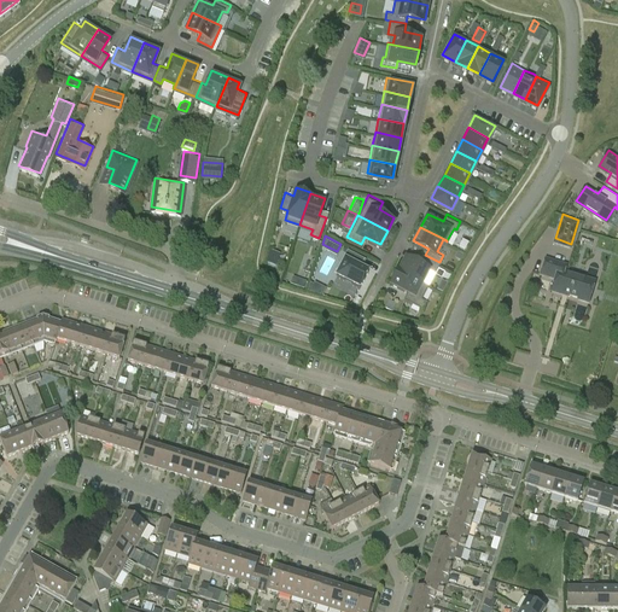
[(366,256),(348,246),(343,255),(345,256),(337,272),(360,284),(368,267),(362,263),(366,256)]
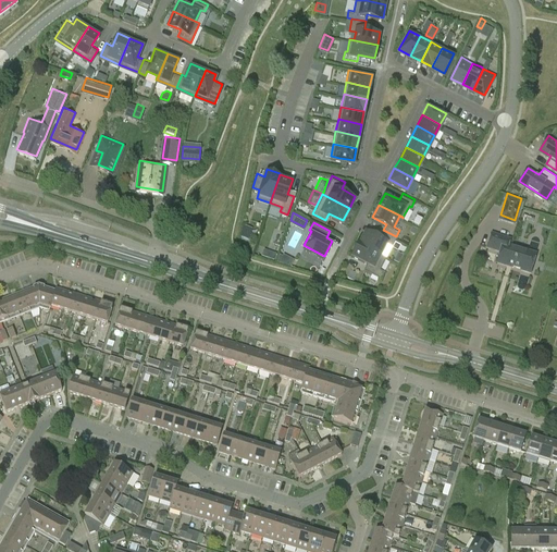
[(240,232),(249,234),(252,227),(244,223),(240,232)]
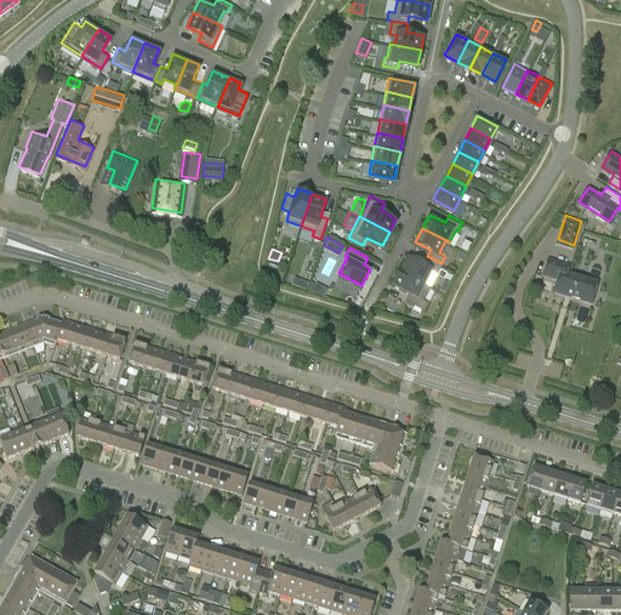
[(400,268),(431,284),(425,280),(431,268),(437,272),(442,263),(427,256),(423,263),(408,255),(402,268),(400,268)]
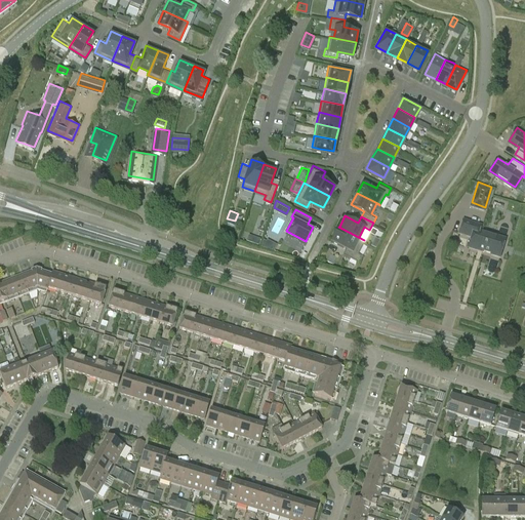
[(501,252),(506,236),(483,229),(483,228),(479,227),(481,222),(463,216),(459,230),(472,233),(469,243),(478,246),(478,245),(501,252)]
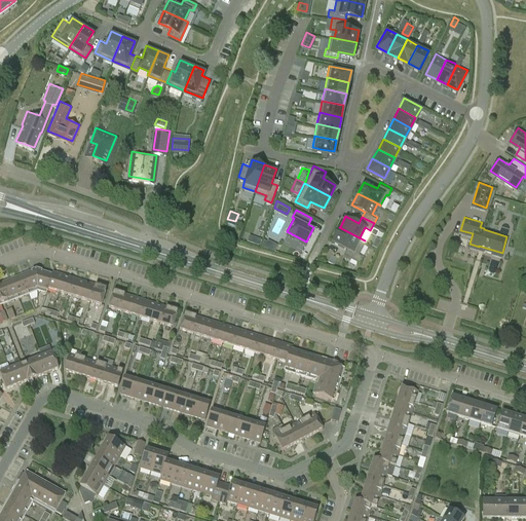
[(343,252),(360,260),(364,254),(360,252),(365,240),(339,227),(333,238),(346,246),(343,252)]
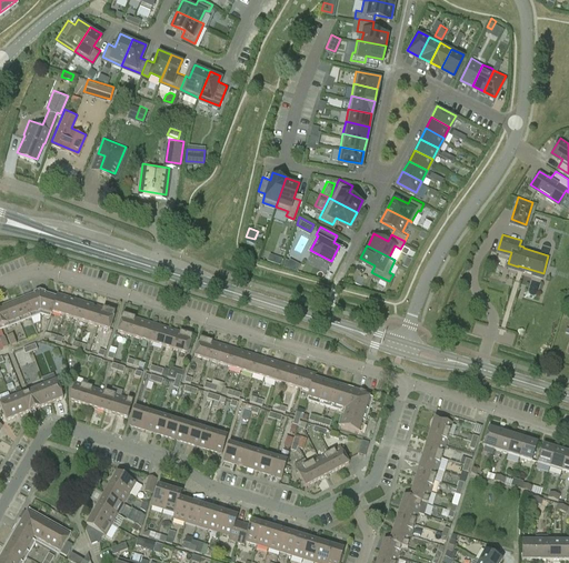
[(280,260),(282,253),(270,250),(268,257),(280,260)]
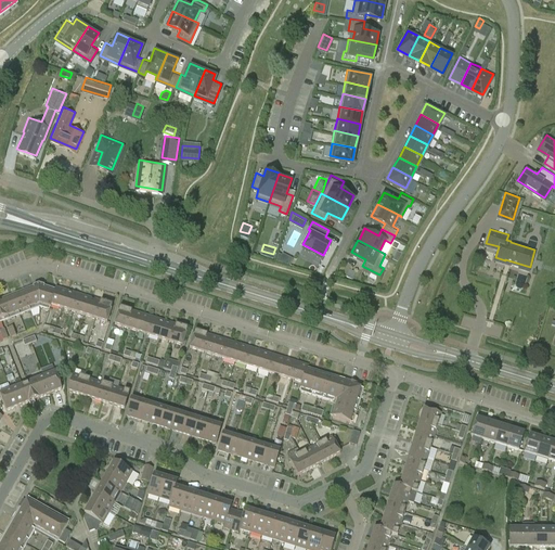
[(401,251),(397,248),(392,256),(398,259),(401,251)]
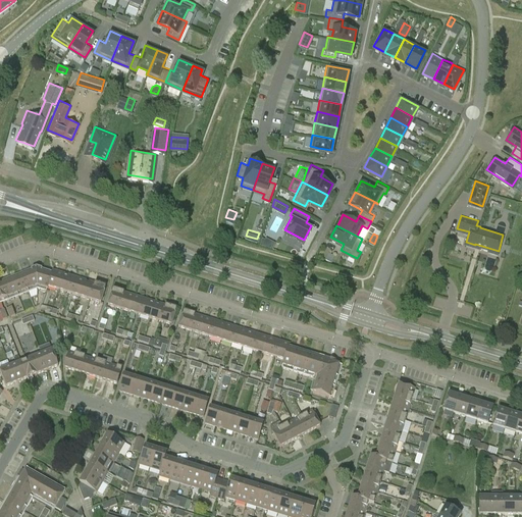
[(275,240),(265,235),(264,237),(262,235),(259,242),(272,246),(275,240)]
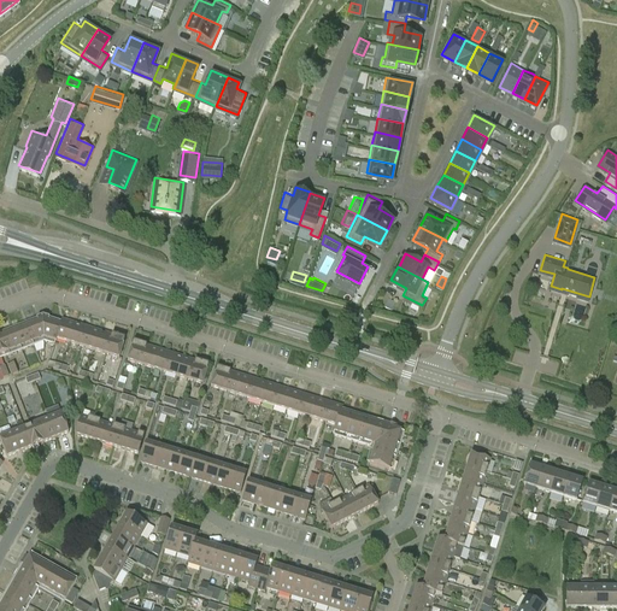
[(395,298),(389,295),(385,303),(392,306),(395,298)]
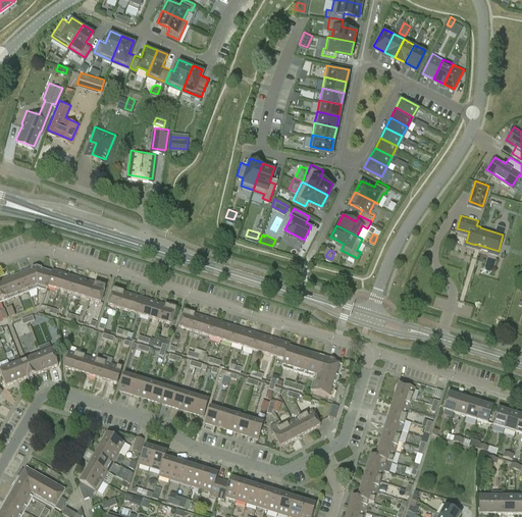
[(0,277),(0,299),(9,296),(10,299),(17,296),(16,293),(37,285),(46,288),(48,282),(47,282),(52,268),(37,263),(0,277)]
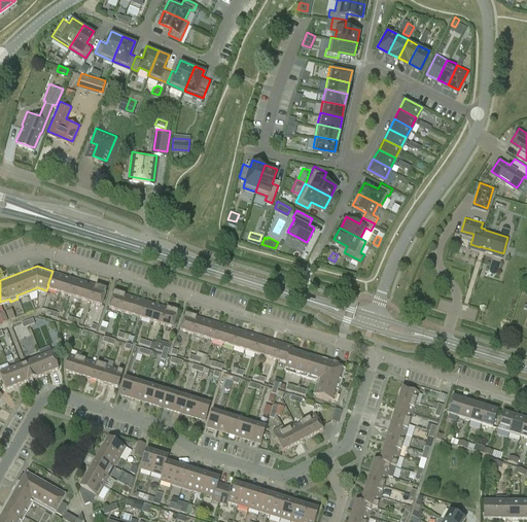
[(47,285),(48,285),(59,288),(64,272),(53,269),(53,271),(47,285)]
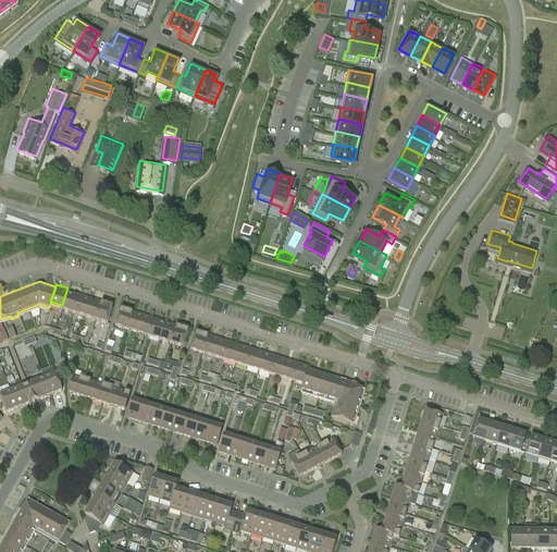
[(78,291),(67,287),(62,305),(73,308),(78,291)]
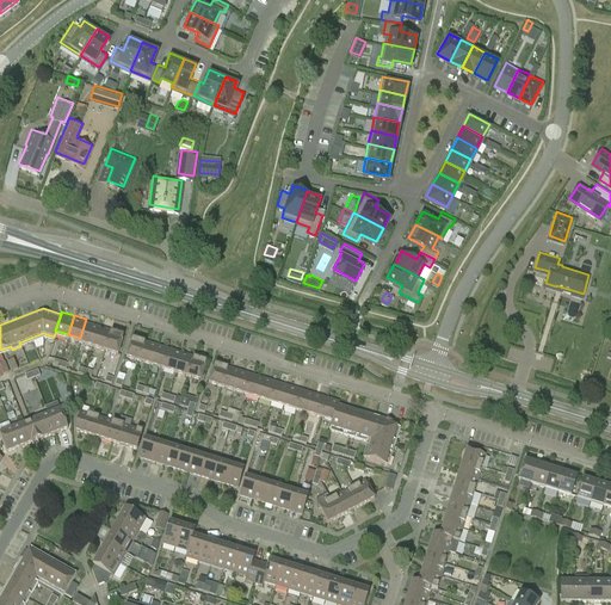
[(99,322),(86,319),(80,338),(93,343),(99,322)]
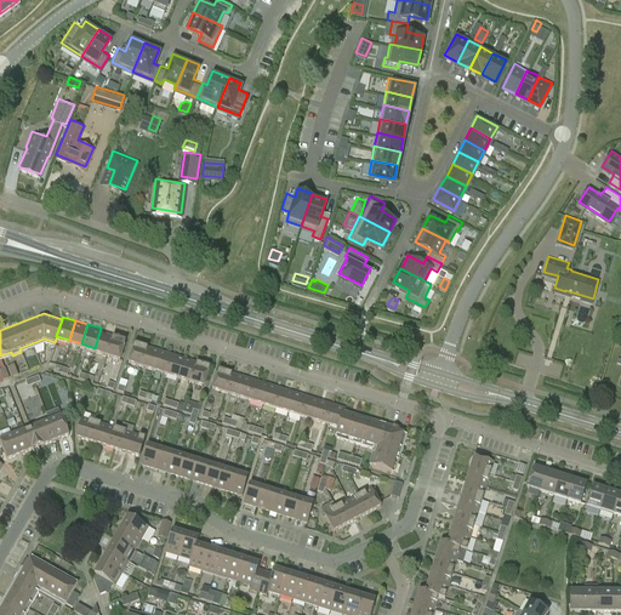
[(113,332),(101,328),(95,348),(107,352),(113,332)]
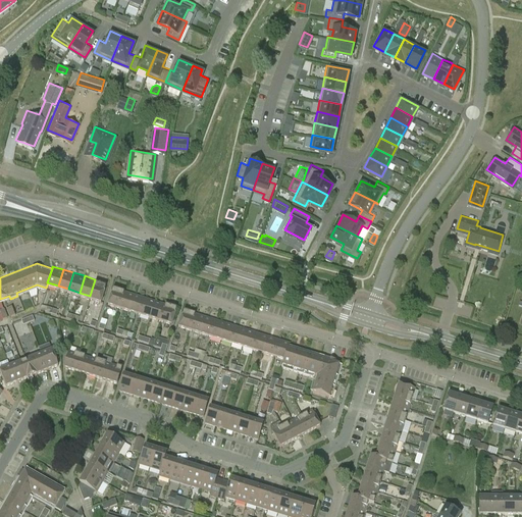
[(106,282),(95,279),(90,296),(101,299),(106,282)]
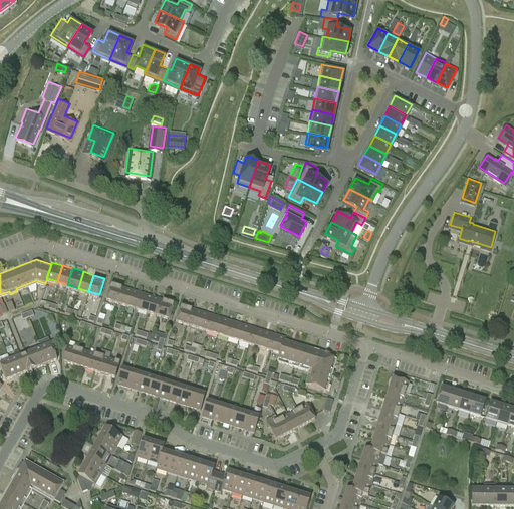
[(116,300),(121,283),(111,280),(105,296),(116,300)]
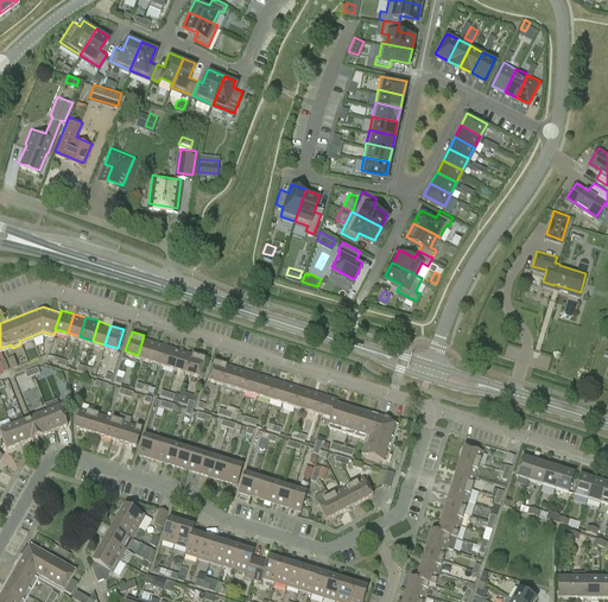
[(151,359),(157,340),(144,335),(138,355),(151,359)]
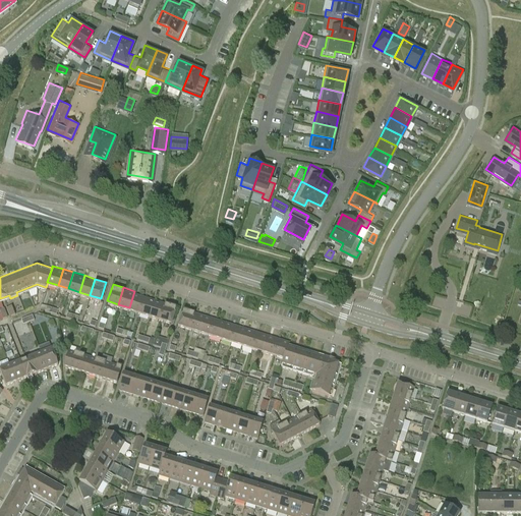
[(139,310),(145,294),(134,291),(129,307),(139,310)]
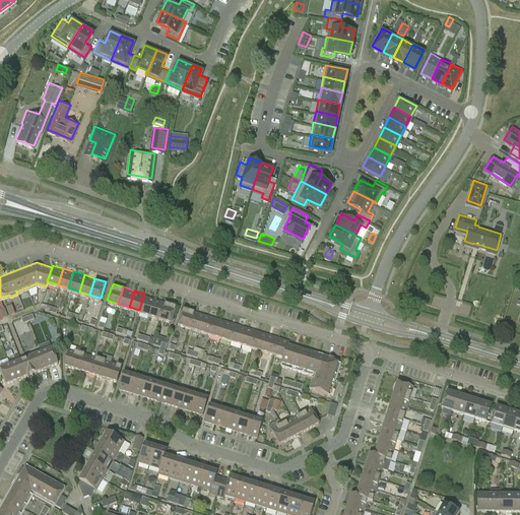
[(432,292),(433,301),(445,300),(445,292),(432,292)]
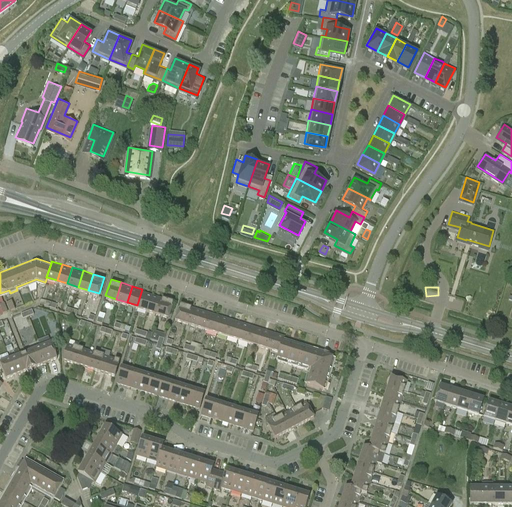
[(147,308),(152,292),(142,289),(137,305),(147,308)]
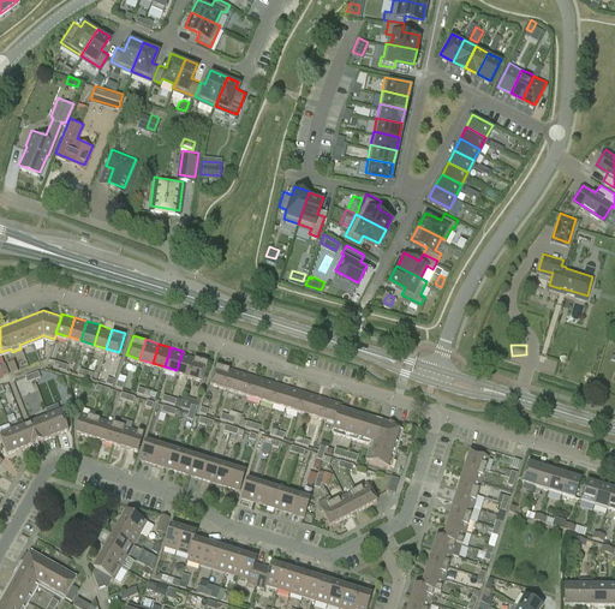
[(190,374),(196,354),(183,351),(177,370),(190,374)]
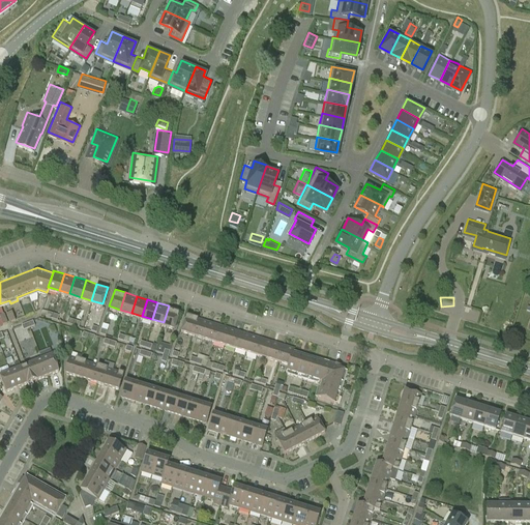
[(479,307),(461,303),(459,314),(477,317),(479,307)]
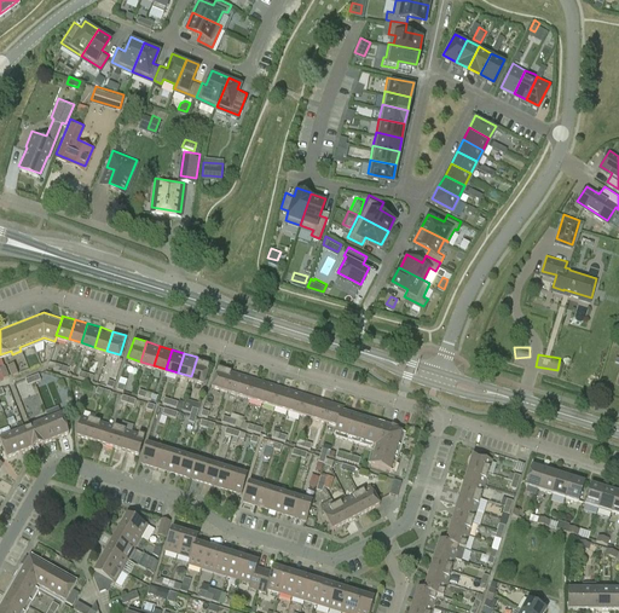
[(197,357),(191,376),(203,381),(209,362),(197,357)]
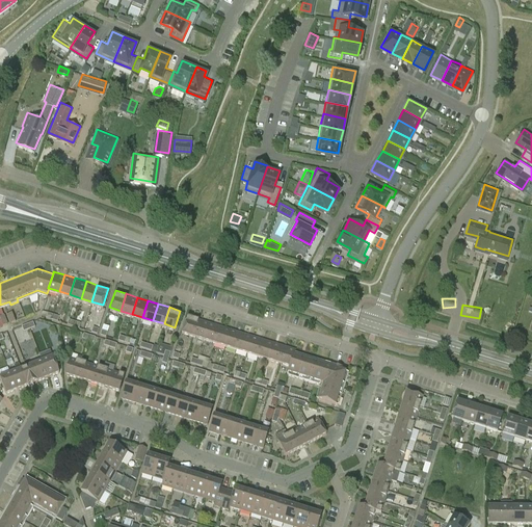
[(46,314),(51,316),(53,311),(47,309),(43,308),(41,313),(46,314)]
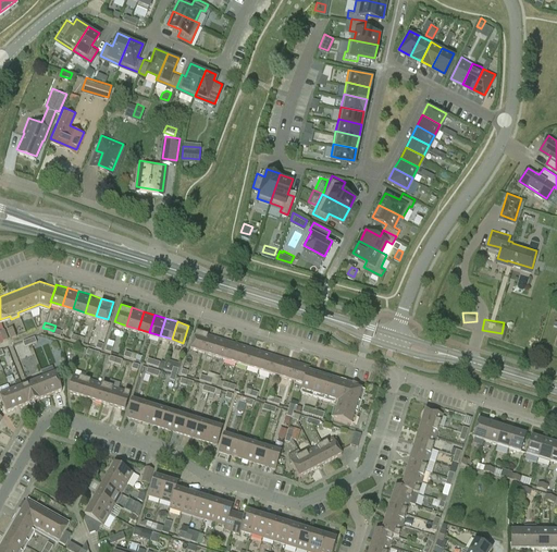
[(12,323),(8,324),(7,324),(11,334),(16,332),(12,323)]
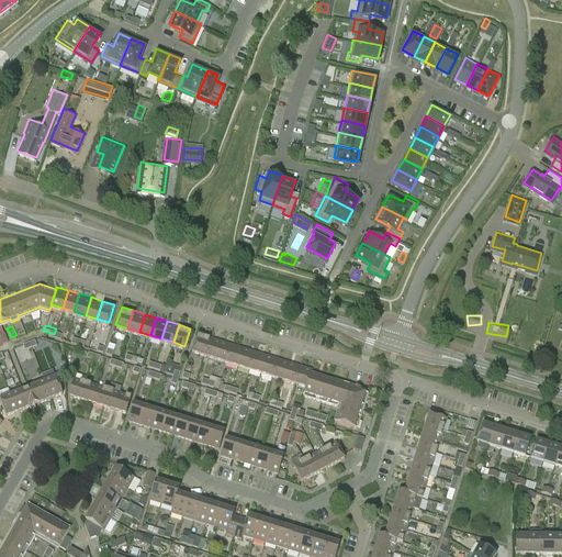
[(192,348),(203,352),(209,334),(198,331),(192,348)]
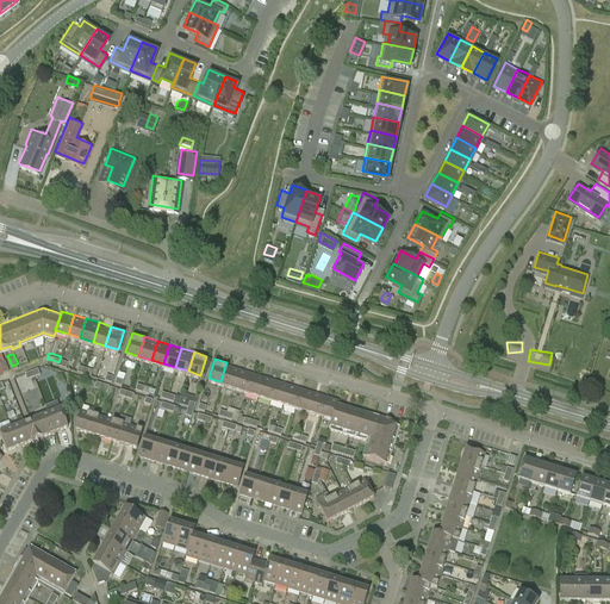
[(240,366),(226,362),(221,381),(234,385),(240,366)]
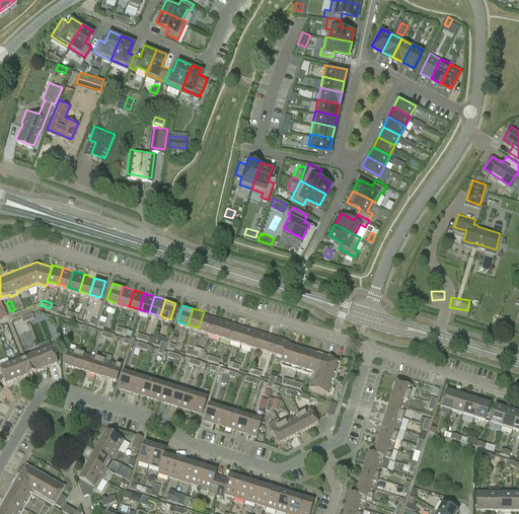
[(22,319),(34,315),(31,310),(20,314),(22,319)]
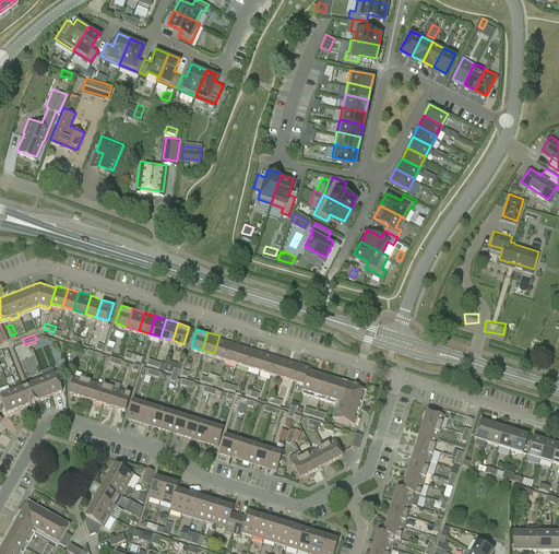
[(230,339),(219,336),(214,353),(225,357),(230,339)]
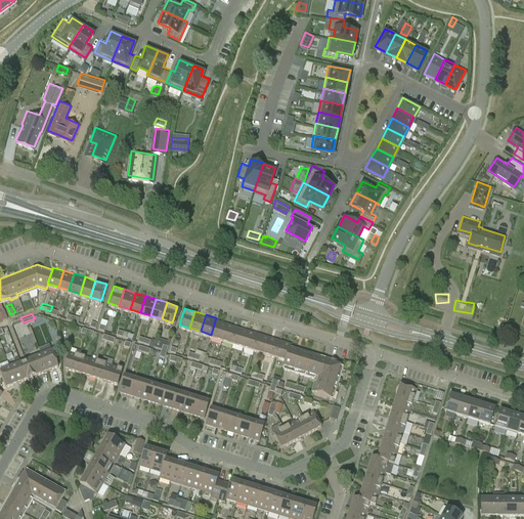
[(227,321),(216,317),(211,335),(221,338),(227,321)]
